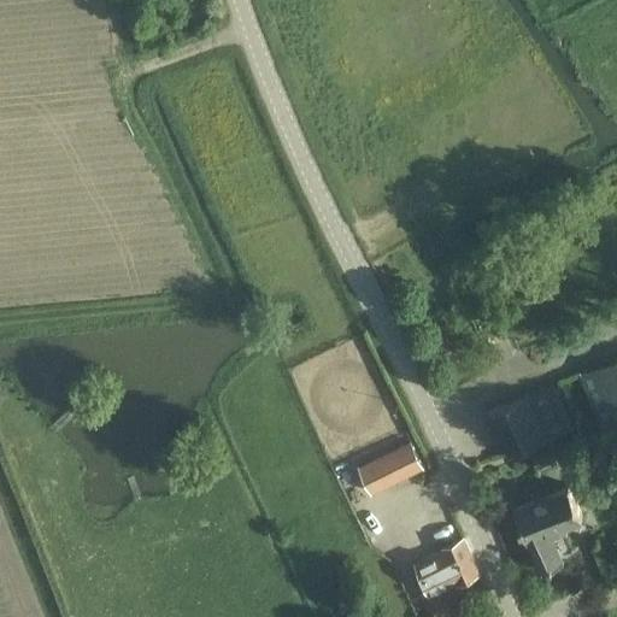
[(616,354),(580,370),(610,442),(616,439),(616,354)]
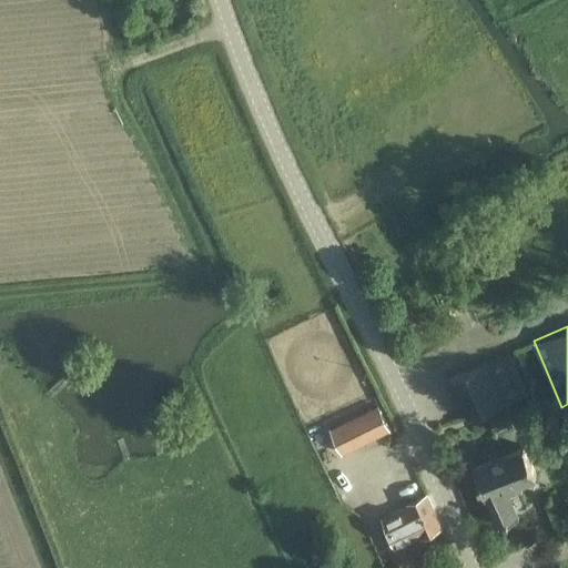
[(508,352),(449,378),(467,418),(526,393),(508,352)]
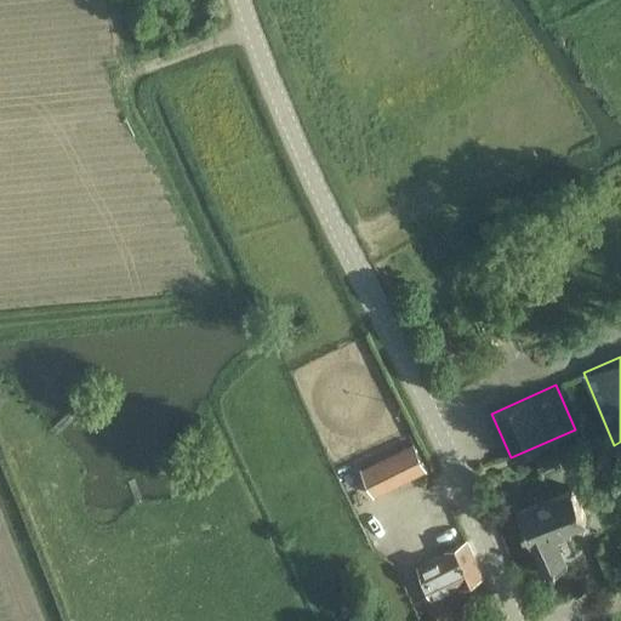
[(412,444),(360,468),(374,497),(426,473),(412,444)]
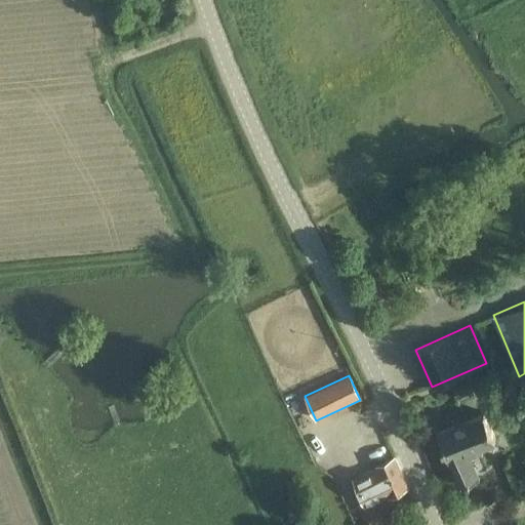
[(467,382),(451,389),(457,402),(472,396),(467,382)]
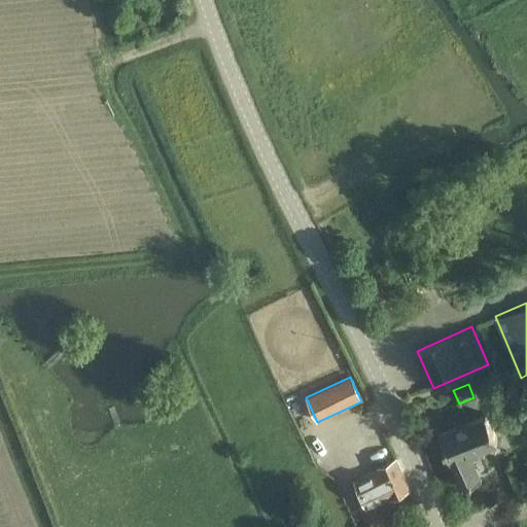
[(486,414),(438,434),(450,461),(452,461),(463,486),(462,486),(463,488),(497,472),(494,467),(489,469),(480,449),(497,441),(486,414)]
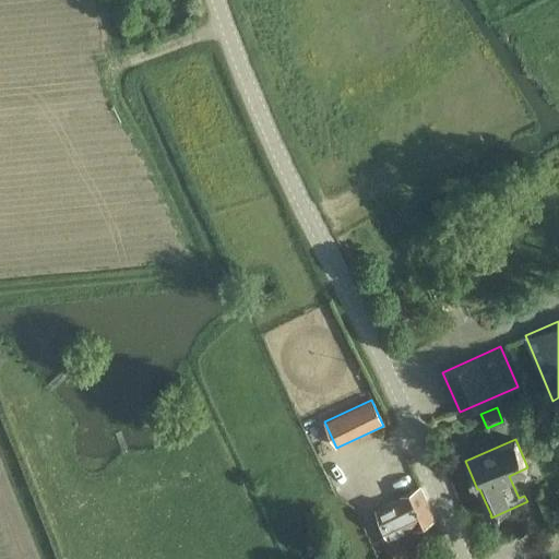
[(390,539),(435,520),(420,488),(376,508),(390,539)]
